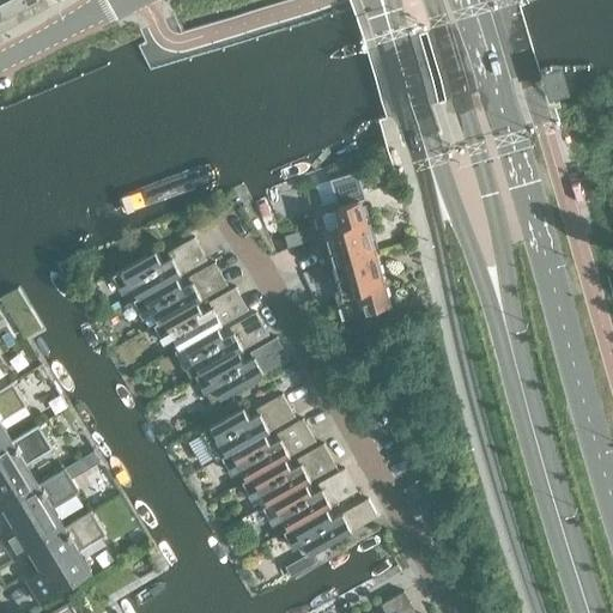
[(0,0),(0,16),(20,6),(17,0),(0,0)]
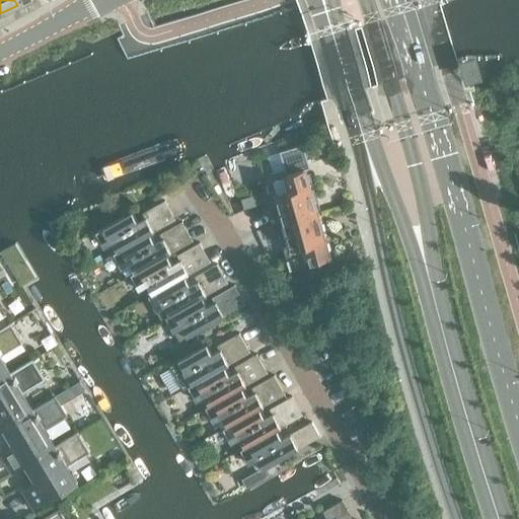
[(484,76),(478,57),(477,54),(459,59),(466,81),(484,76)]
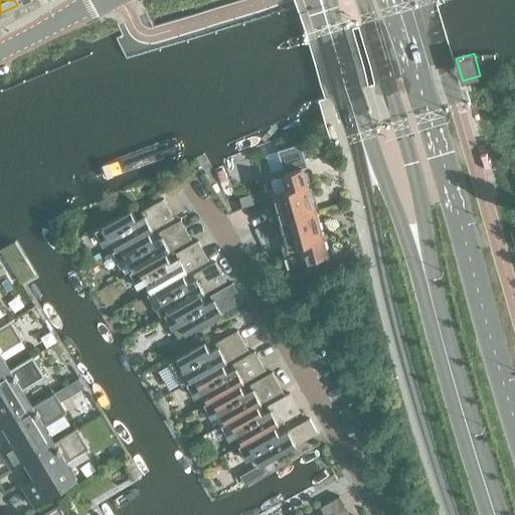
[(284,173),(271,177),(275,192),(283,219),(315,210),(307,183),(304,169),(308,168),(301,144),(278,150),(284,173)]
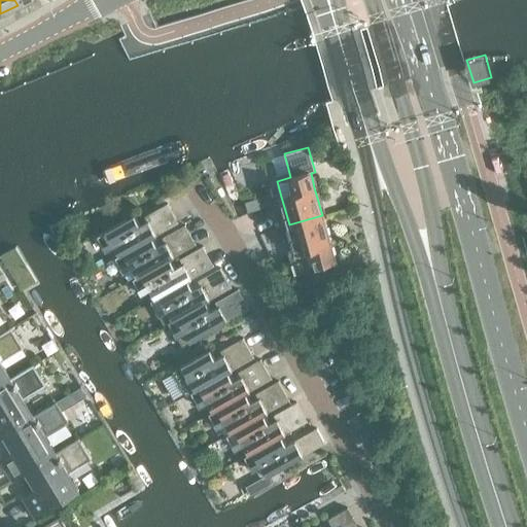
[(259,197),(244,201),(248,210),(261,207),(259,197)]
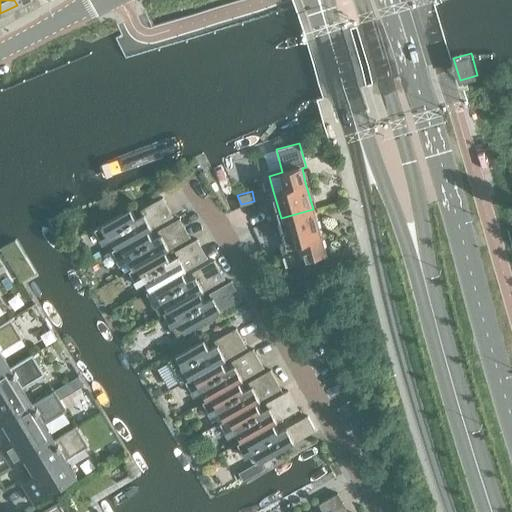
[(113,250),(148,230),(152,228),(173,216),(163,197),(140,209),(143,214),(136,218),(130,208),(103,223),(103,224),(95,228),(100,238),(103,243),(111,238),(116,247),(112,249),(113,250)]
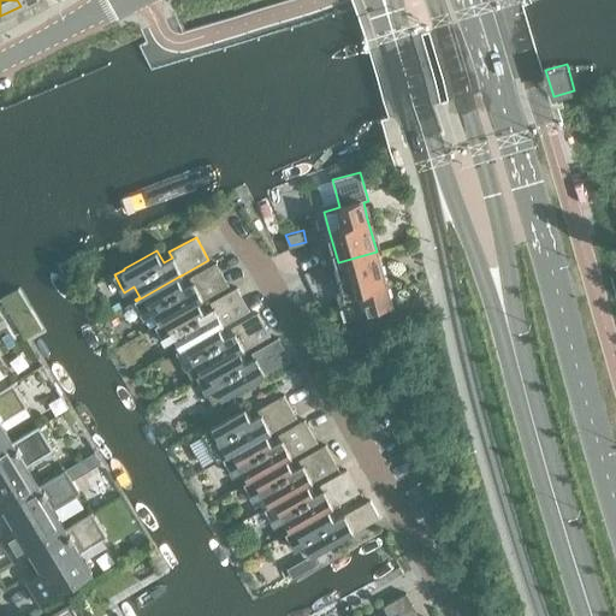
[(391,306),(377,252),(338,262),(353,317),(391,306)]
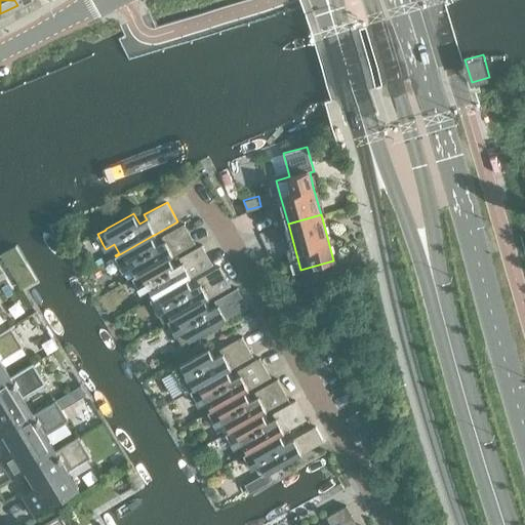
[(157,245),(152,236),(116,256),(120,266),(123,271),(132,266),(136,275),(132,277),(133,278),(169,257),(173,255),(196,243),(185,223),(162,236),(164,240),(157,245)]
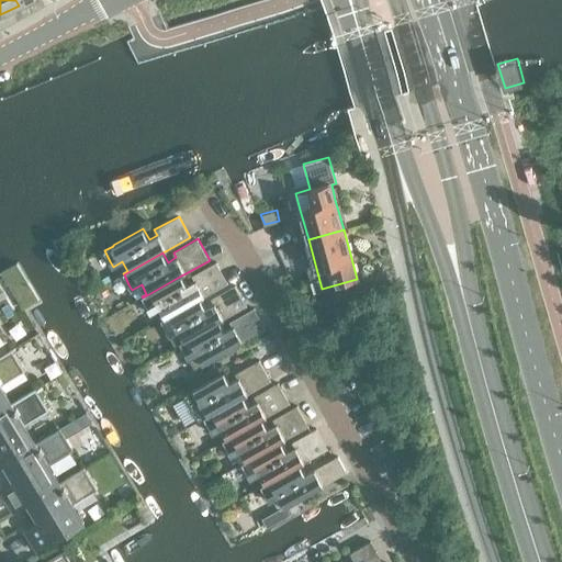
[(161,321),(201,299),(228,283),(216,261),(192,276),(194,280),(187,284),(181,276),(143,298),(148,306),(152,313),(160,307),(165,317),(160,319),(161,321)]
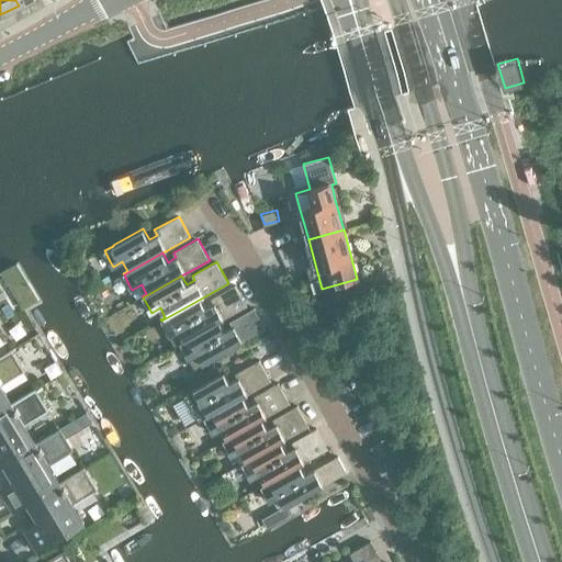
[(17,263),(1,273),(9,285),(24,277),(17,263)]
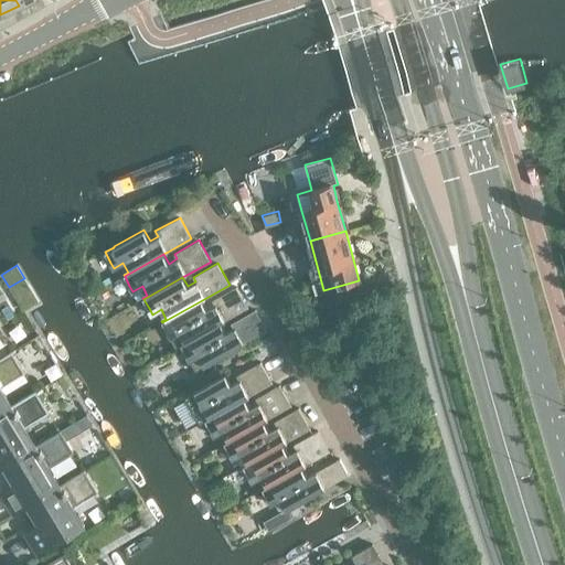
[(202,300),(162,322),(168,331),(171,338),(177,348),(181,345),(190,340),(221,323),(248,308),(236,286),(212,300),(214,305),(208,309),(202,300)]
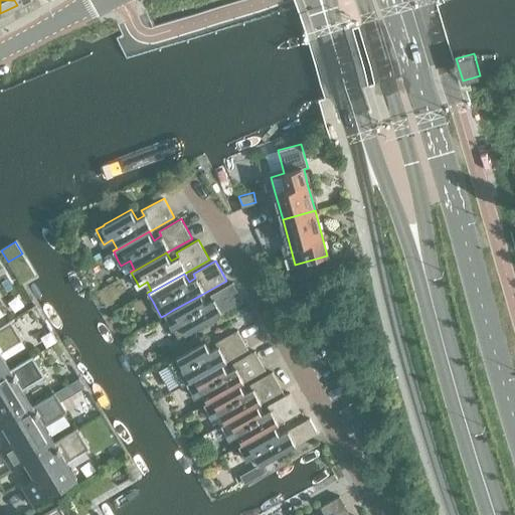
[(173,310),(165,315),(170,323),(173,328),(178,338),(186,333),(222,313),(243,301),(232,282),(210,295),(213,299),(206,303),(201,295),(173,310)]
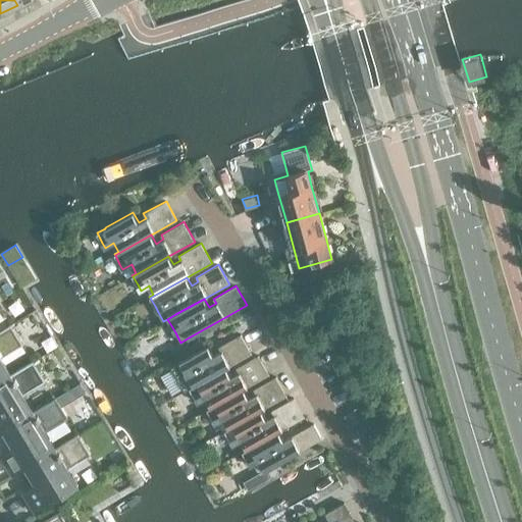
[(0,381),(12,373),(2,357),(23,345),(11,323),(0,330),(0,381)]
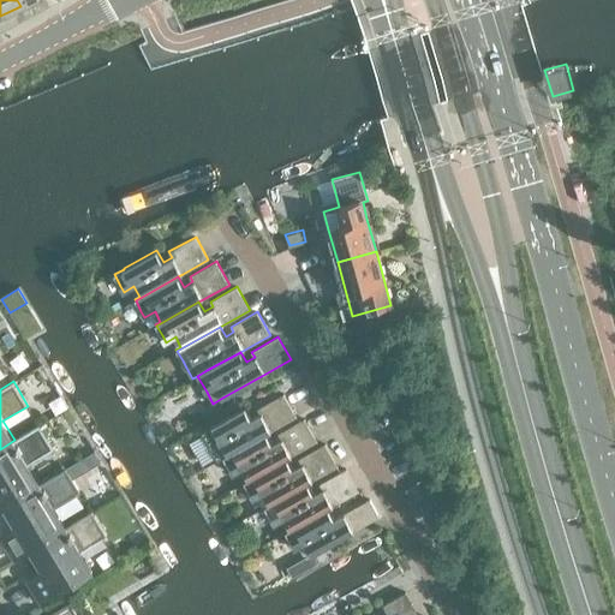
[(203,431),(202,433),(218,461),(224,458),(228,455),(233,452),(267,434),(297,417),(284,394),(257,408),(260,413),(251,418),(245,407),(213,425),(203,431)]
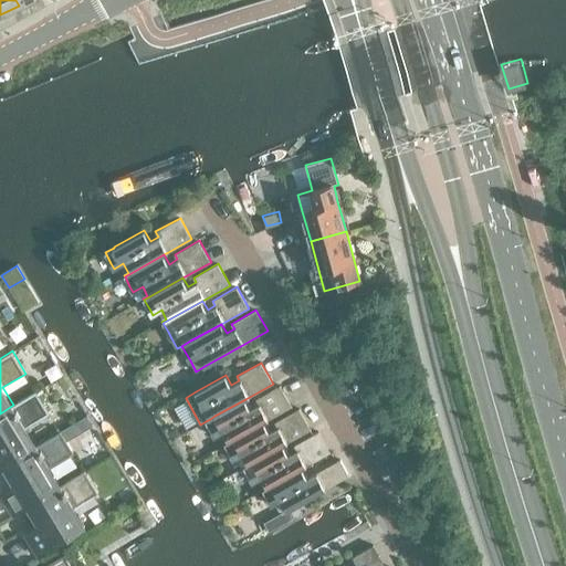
[(224,443),(264,422),(292,406),(280,385),(255,399),(259,404),(250,408),(245,399),(215,416),(210,419),(206,421),(211,430),(215,436),(223,431),(229,440),(224,443)]
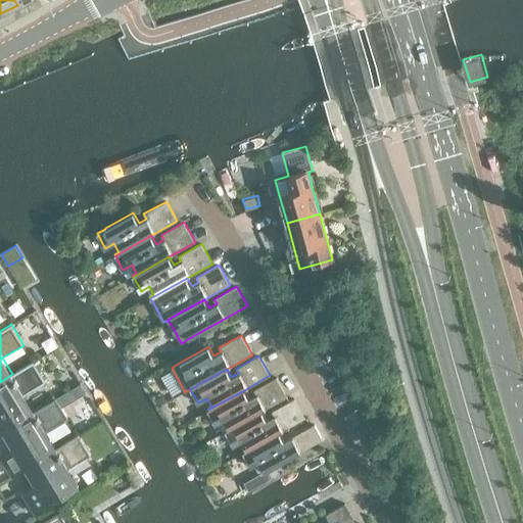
[(12,374),(0,382),(0,432),(3,431),(35,411),(34,411),(25,394),(46,382),(34,361),(12,374)]
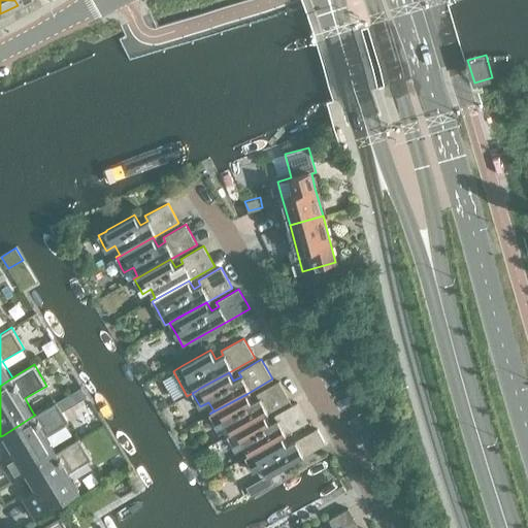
[(252,402),(246,394),(209,414),(215,423),(218,428),(226,423),(231,432),(227,435),(228,435),(264,415),(290,400),(278,381),(256,393),(259,398),(252,402)]
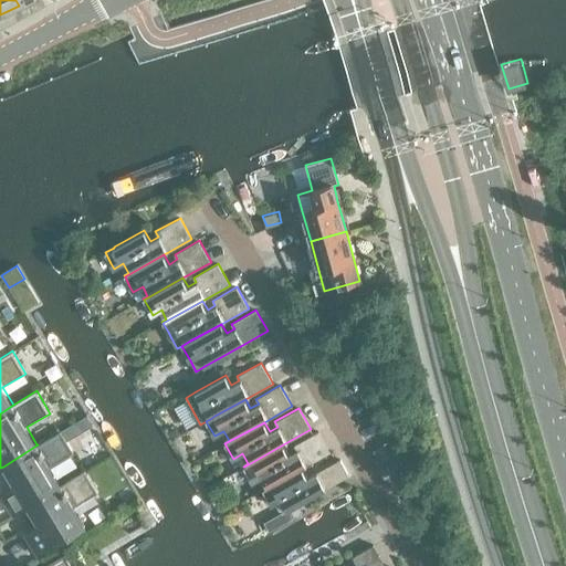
[(170,441),(175,448),(194,436),(189,429),(170,441)]
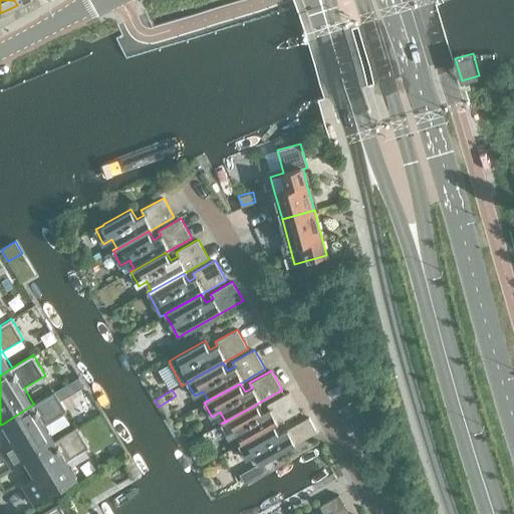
[(55,440),(46,424),(67,411),(55,391),(33,404),(34,404),(3,424),(13,441),(0,448),(12,468),(25,460),(55,440)]
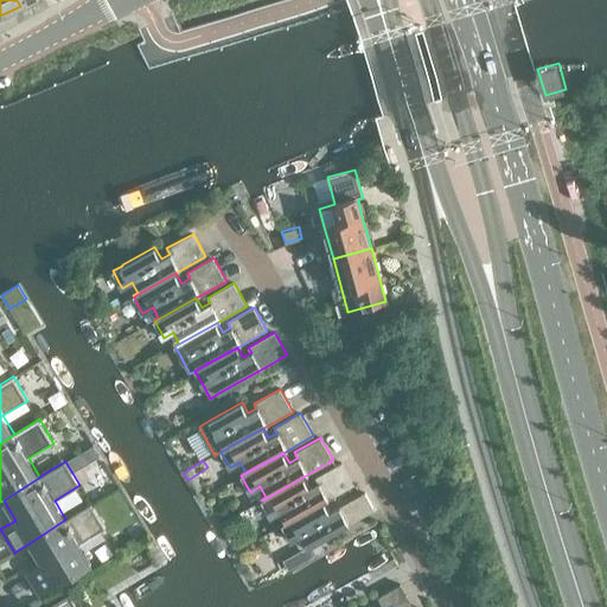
[(282,525),(325,502),(355,485),(342,462),(314,478),(317,483),(310,487),(304,477),(262,500),(268,511),(270,517),(281,511),(286,522),(282,524),(282,525)]
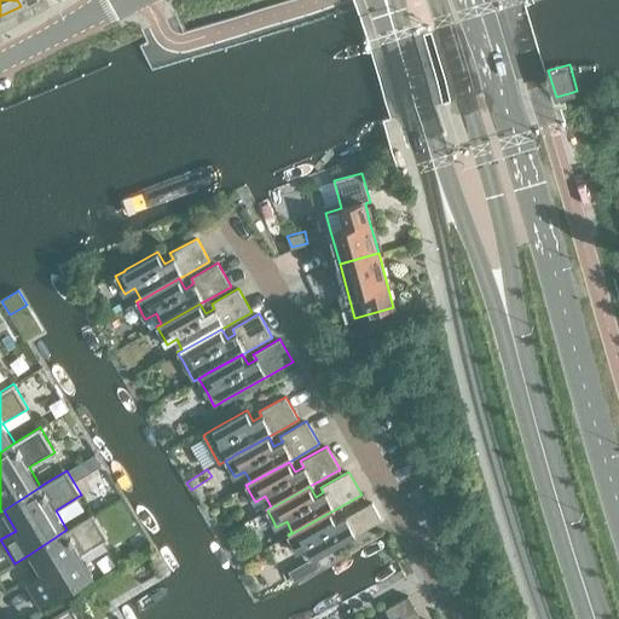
[(331,512),(288,536),(294,547),(298,553),(307,547),(313,556),(289,570),(294,579),(319,565),(316,557),(382,520),(372,502),(346,516),(336,521),(331,512)]
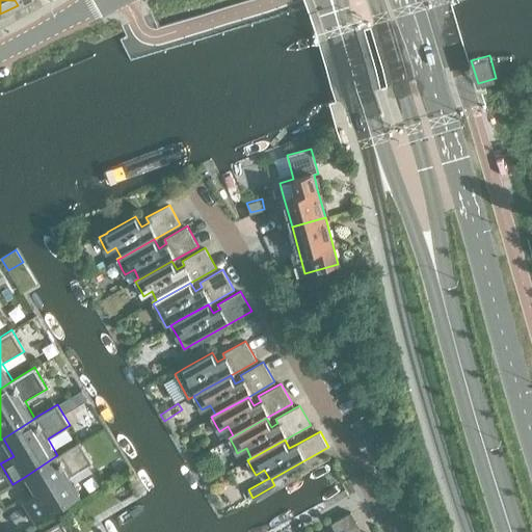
[(57,455),(26,476),(36,494),(23,502),(35,522),(81,494),(71,476),(92,462),(80,442),(57,455)]
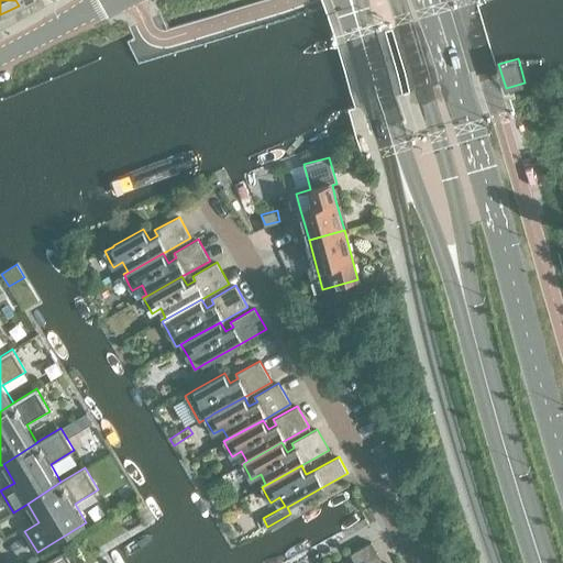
[(383,562),(371,542),(350,553),(355,562),(383,562)]
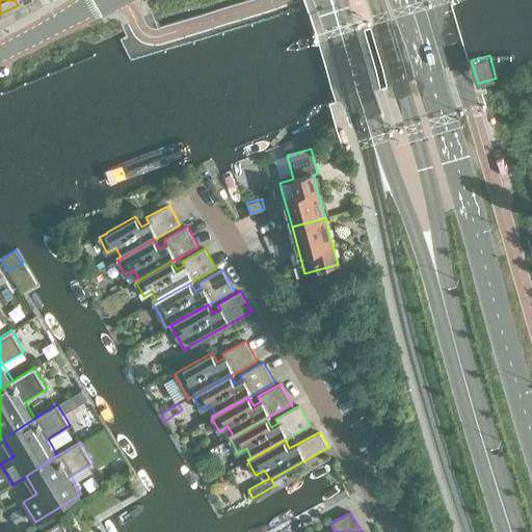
[(67,531),(60,521),(41,531),(67,531)]
